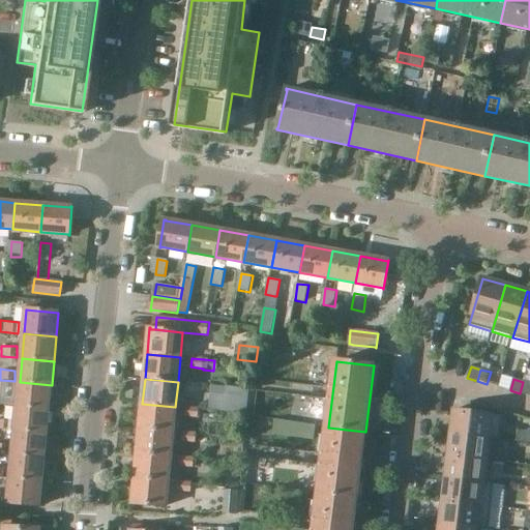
[(18,407),(49,409),(52,385),(20,382),(18,407)]
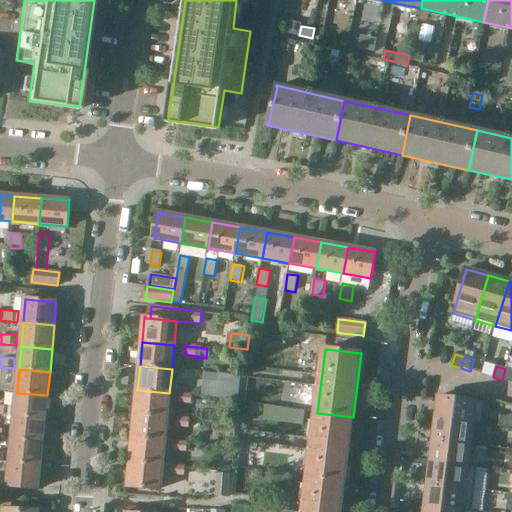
[(511,383),(511,381),(511,370),(505,369),(502,380),(511,383)]
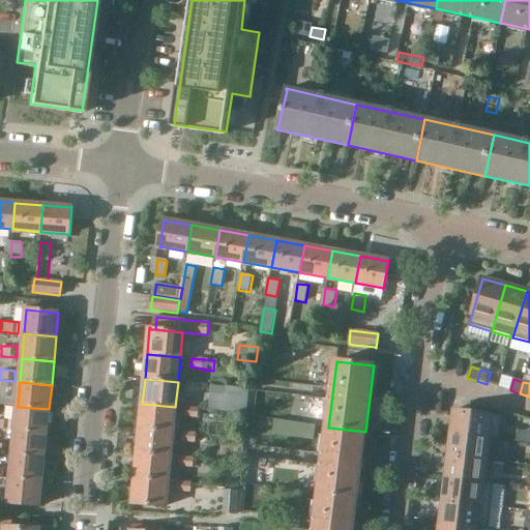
[(201,393),(202,384),(188,383),(188,392),(201,393)]
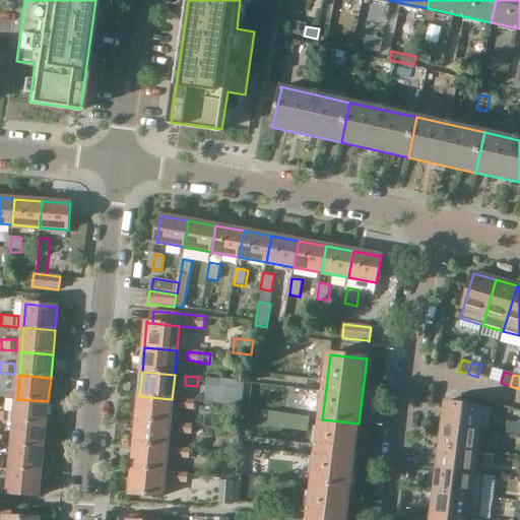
[(172,399),(139,396),(137,420),(170,424),(172,399)]
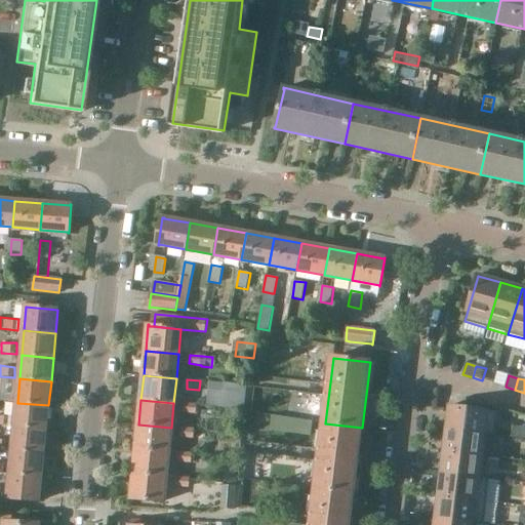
[(14,427),(46,430),(48,405),(17,403),(14,427)]
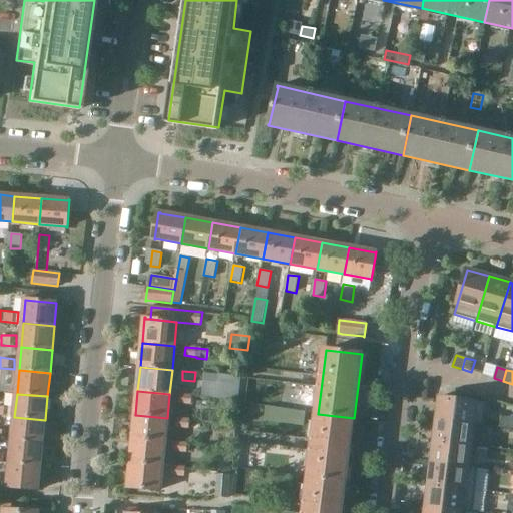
[(192,405),(193,396),(180,395),(179,404),(192,405)]
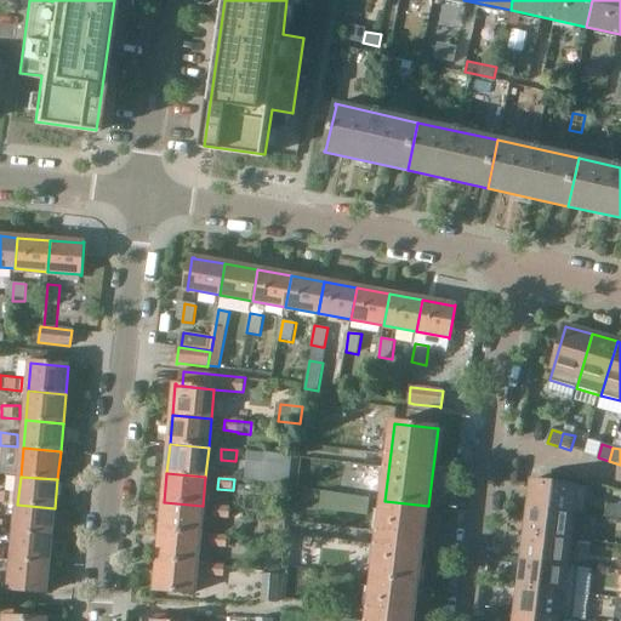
[(529,508),(585,516),(588,488),(533,480),(529,508)]
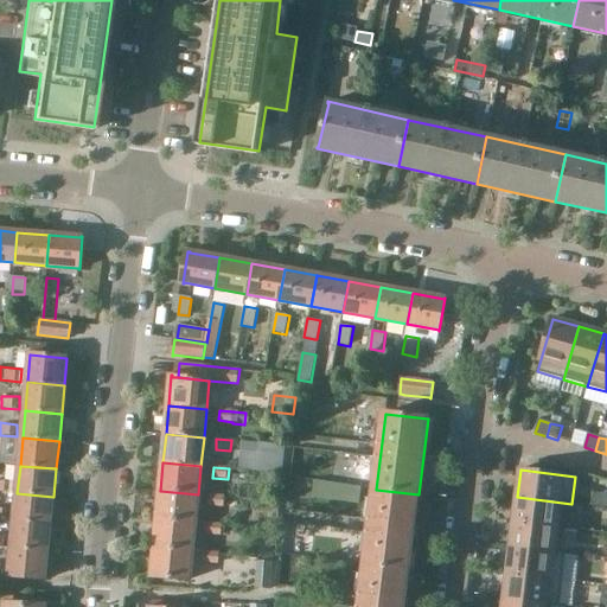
[(0,479),(0,492),(12,493),(12,480),(0,479)]
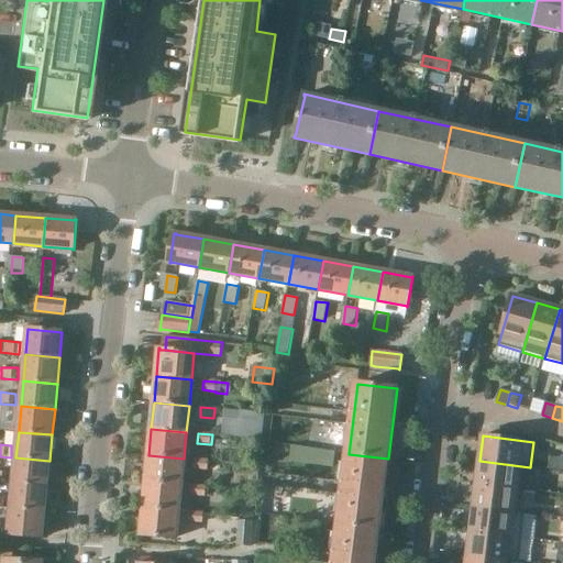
[(388,459),(349,454),(340,525),(379,529),(388,459)]
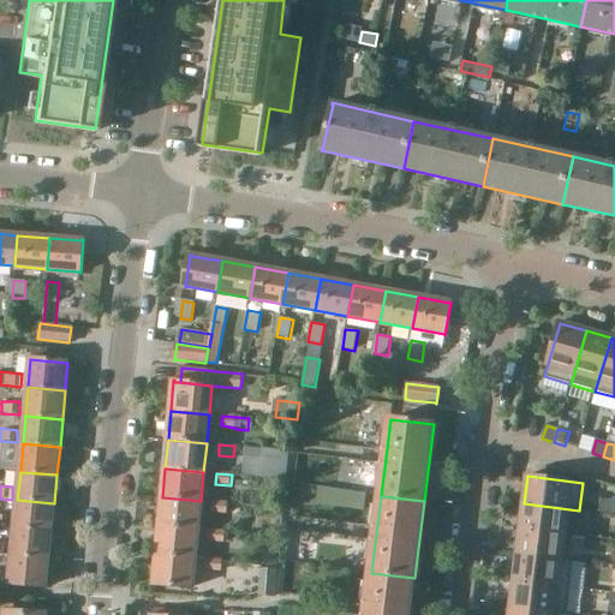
[(162,497),(160,526),(198,530),(201,501),(162,497)]
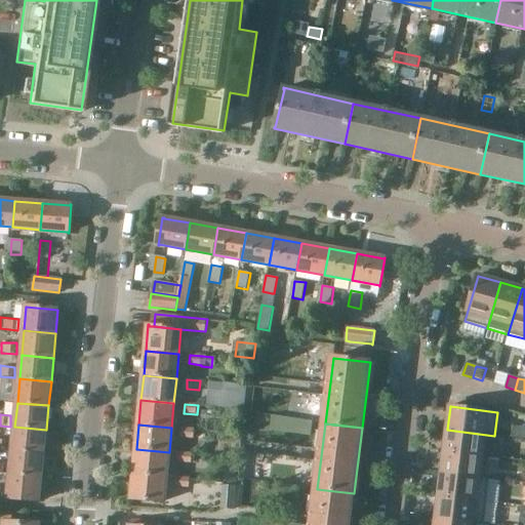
[(12,450),(44,453),(46,430),(14,427),(12,450)]
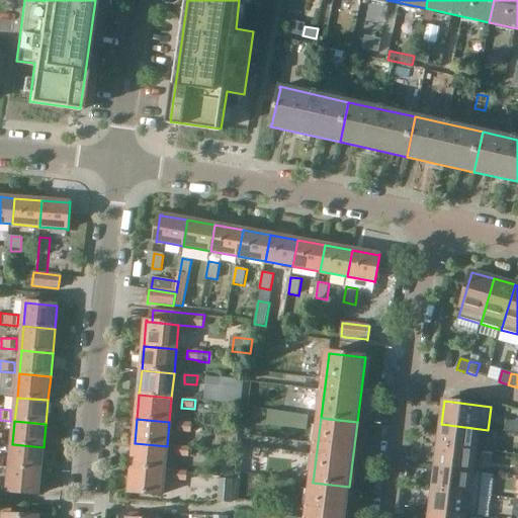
[(191,433),(192,424),(180,423),(179,432),(191,433)]
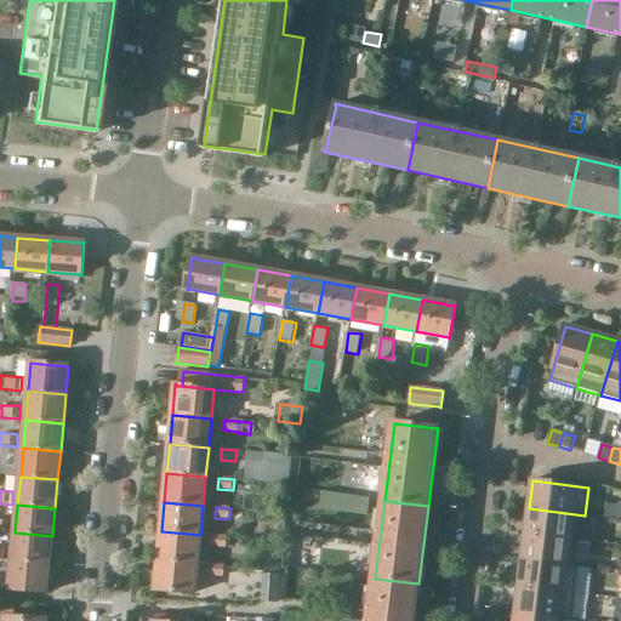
[(525,534),(575,540),(577,516),(585,517),(585,516),(529,508),(525,534)]
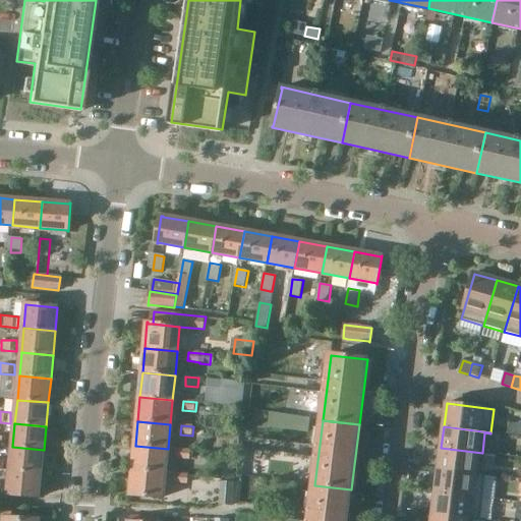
[(135,446),(133,470),(165,473),(168,449),(135,446)]
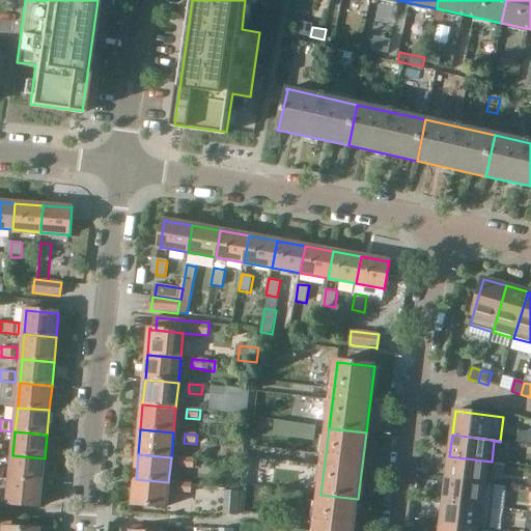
[(10,480),(43,483),(45,458),(12,455),(10,480)]
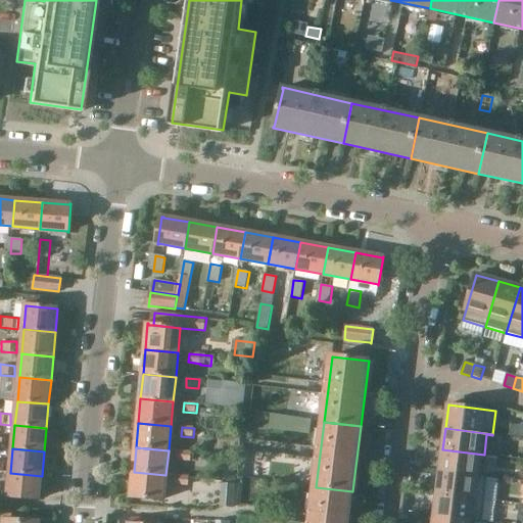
[(481,476),(484,455),(442,449),(439,472),(487,477),(481,476)]
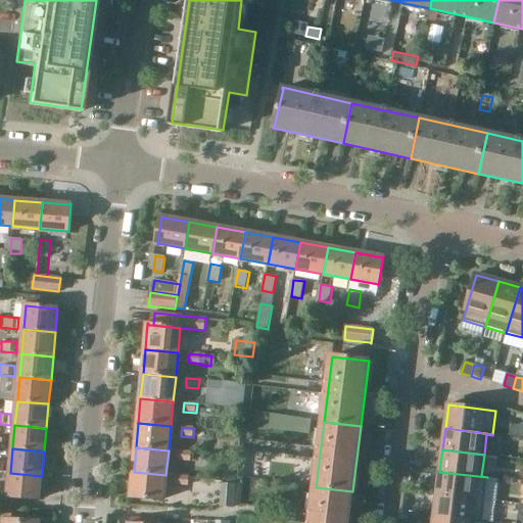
[(191,462),(192,453),(180,452),(179,461),(191,462)]
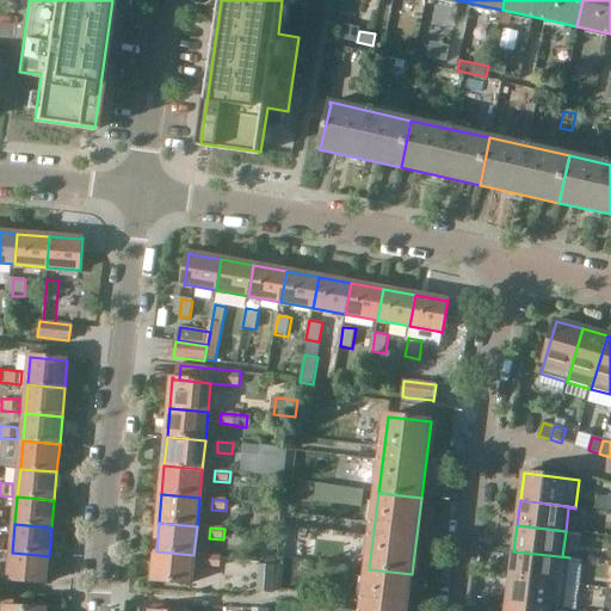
[(193,555),(156,551),(153,582),(154,582),(154,581),(191,585),(193,555)]
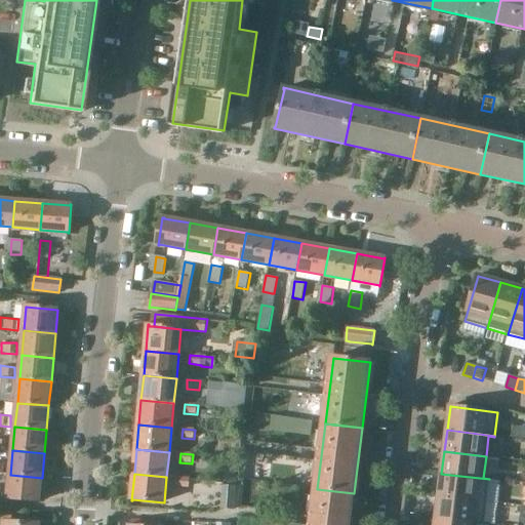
[(486,501),(489,479),(441,474),(439,496),(486,501)]
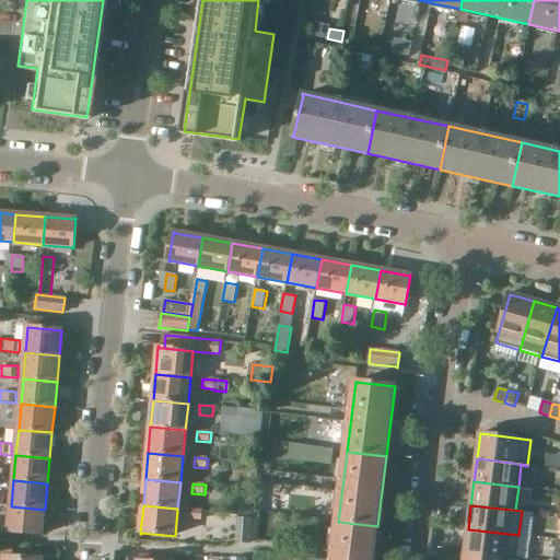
[(45,510),(11,506),(9,532),(43,535),(45,510)]
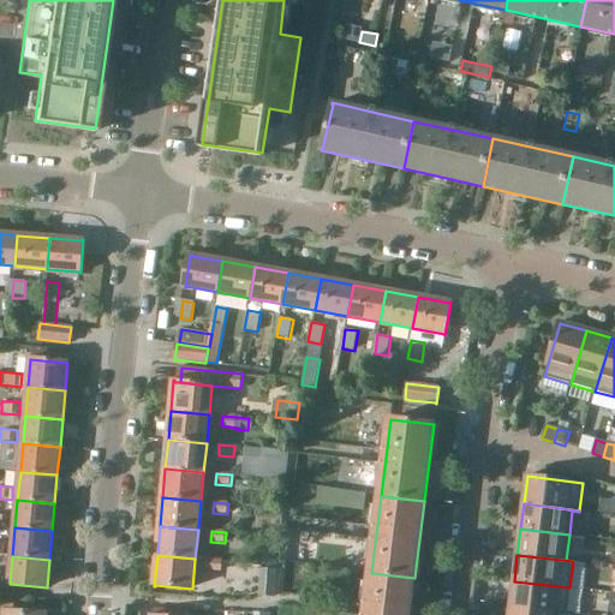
[(222,572),(224,562),(208,560),(208,571),(222,572)]
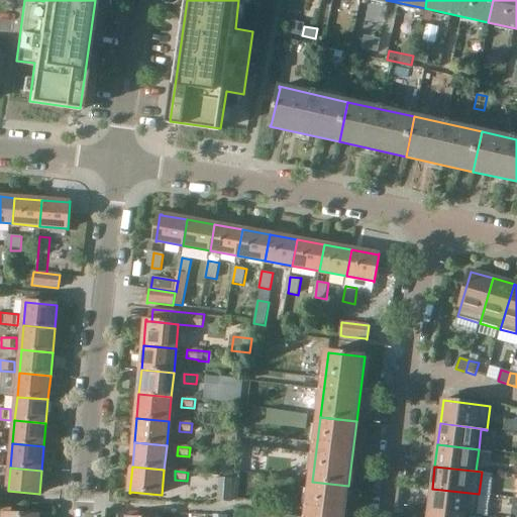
[(218,478),(217,501),(230,501),(231,479),(218,478)]
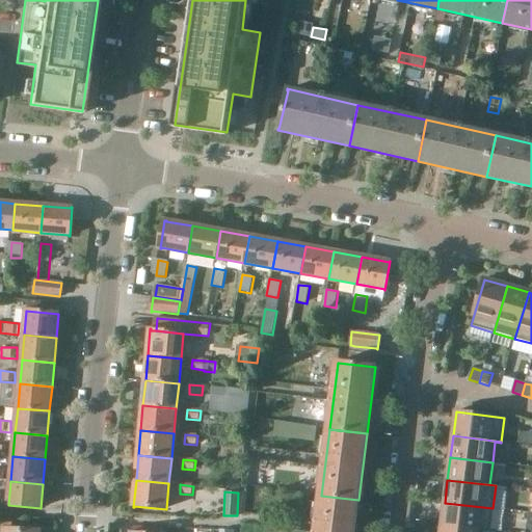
[(353,531),(358,500),(321,496),(316,531),(353,531)]
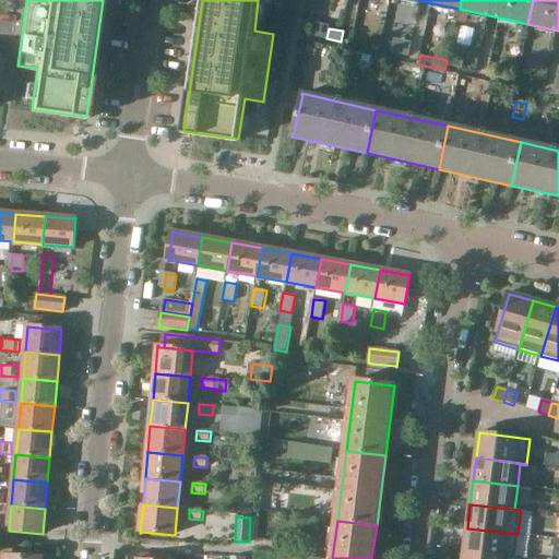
[(518,534),(467,528),(464,551),(514,558),(518,534)]
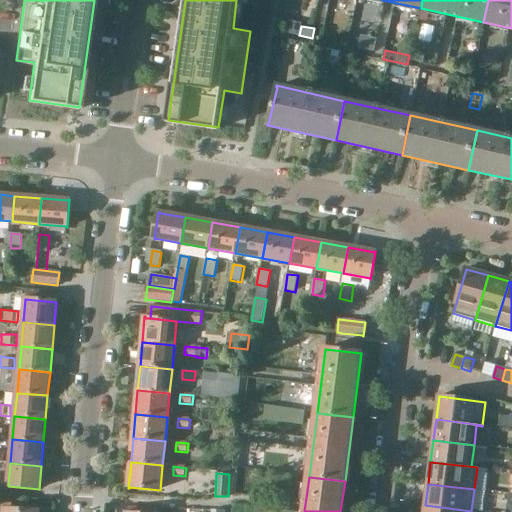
[(0,511),(37,511),(38,511),(12,510),(12,500),(0,499),(0,511)]
